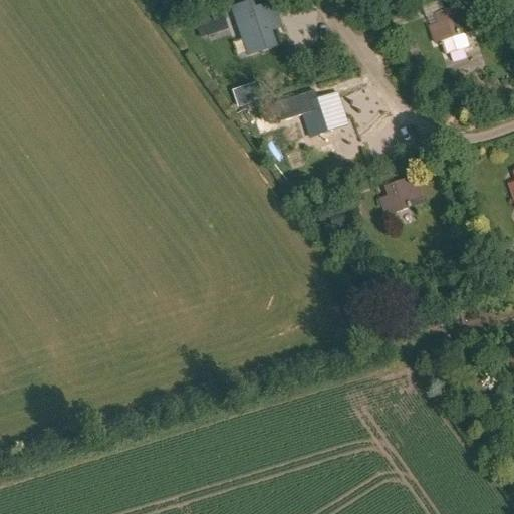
[(167,0),(161,2),(164,12),(180,7),(177,0),(167,0)]
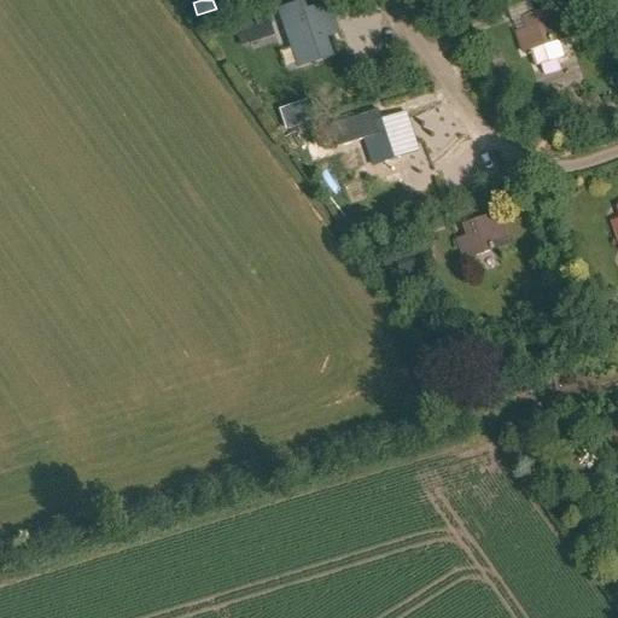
[(588,0),(592,11),(601,9),(599,0),(588,0)]
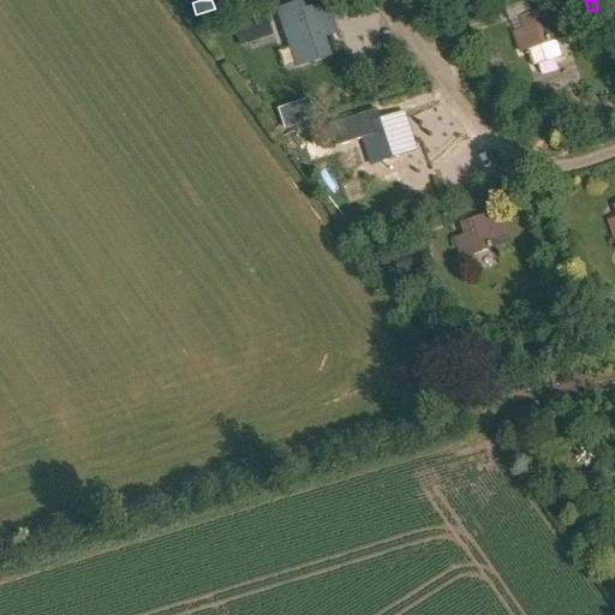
[(291,49),(335,34),(324,3),(288,15),(292,25),(284,29),(291,49)]
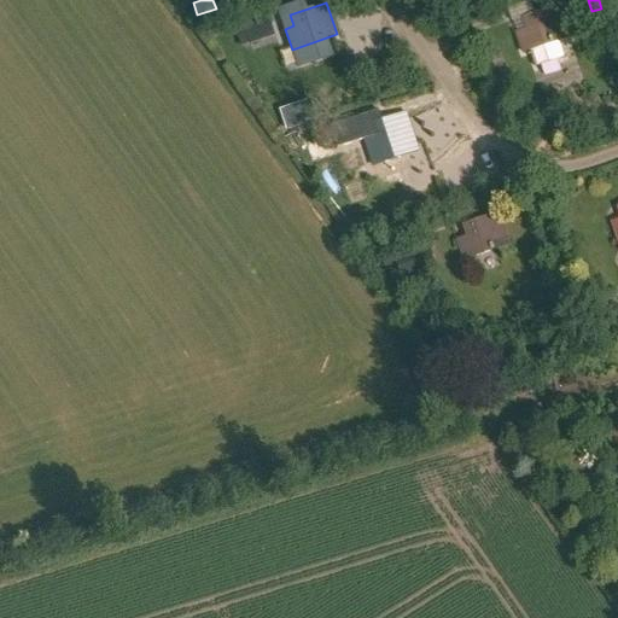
[(523,52),(567,38),(557,5),(522,16),(526,30),(517,33),(523,52)]
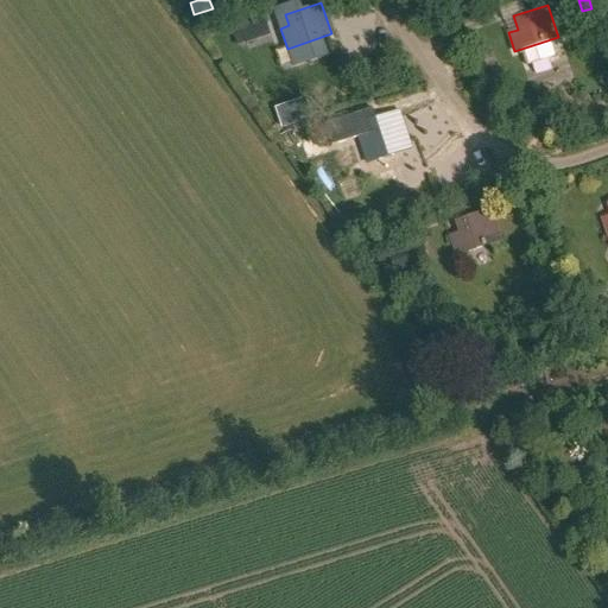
[(590,16),(575,20),(578,32),(595,27),(590,16)]
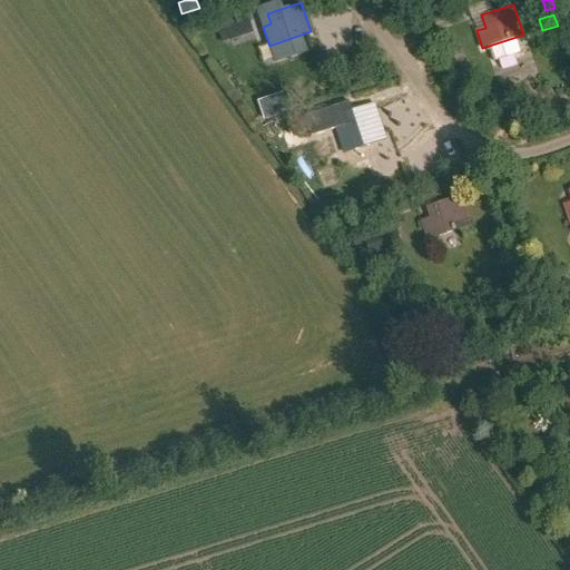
[(247,16),(225,23),(231,42),(241,40),(238,33),(252,28),(247,16)]
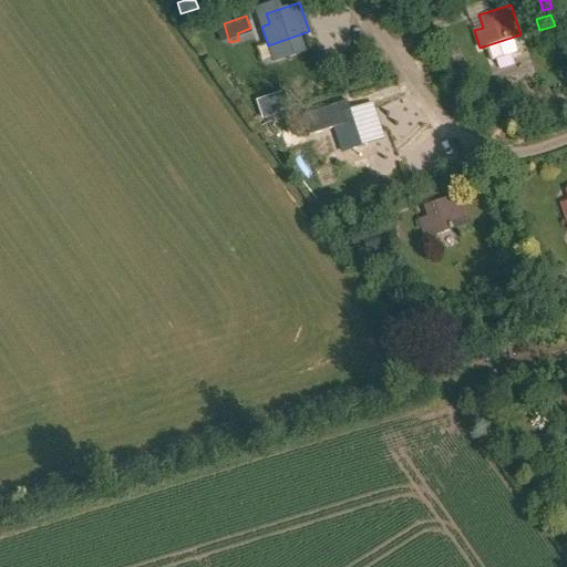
[(340,146),(381,132),(371,103),(340,113),(343,123),(333,126),(340,146)]
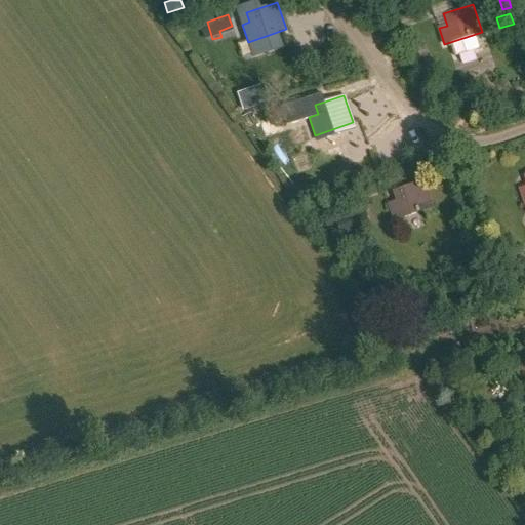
[(280,123),(276,110),(266,113),(270,126),(280,123)]
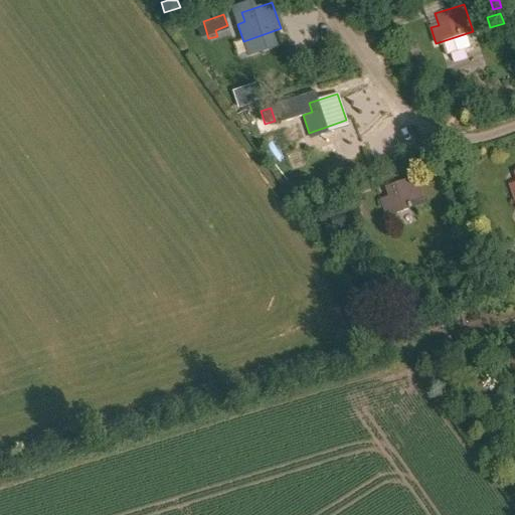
[(386,217),(423,204),(414,178),(385,188),(388,196),(379,199),(386,217)]
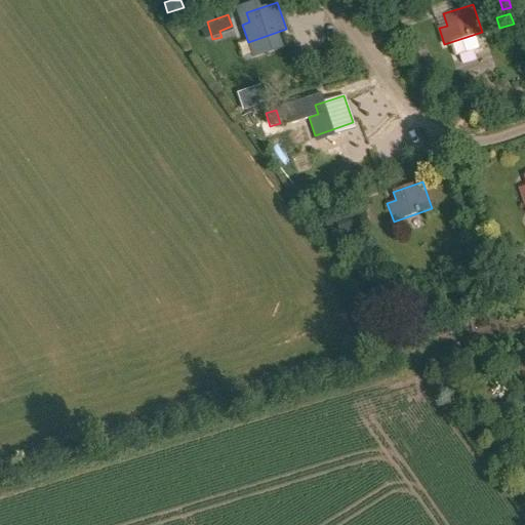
[(512,277),(524,283),(524,260),(520,258),(512,277)]
